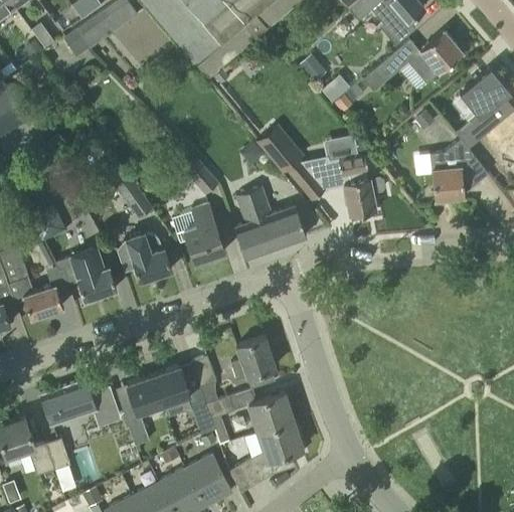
[(0,0),(0,27),(1,27),(0,25),(0,17),(14,7),(9,0),(0,0)]
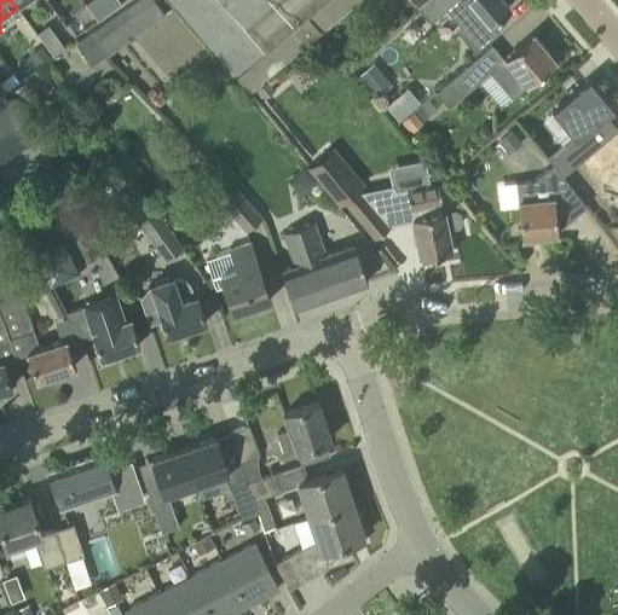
[(152,0),(144,0),(93,35),(110,58),(167,19),(152,0)]
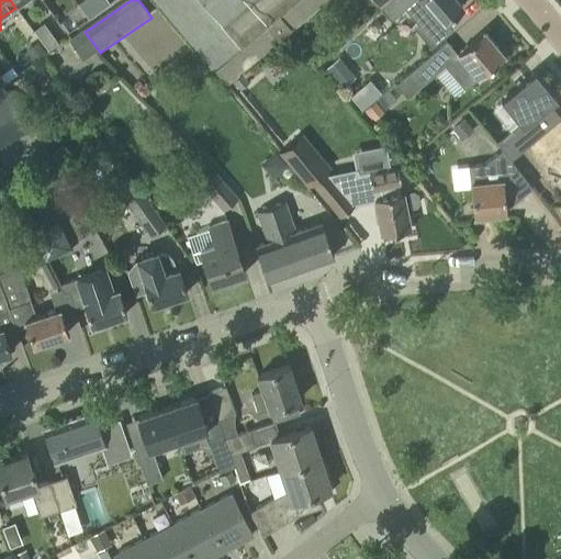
[(154,0),(154,1),(214,71),(243,48),(267,28),(280,18),(301,0),(154,0)]
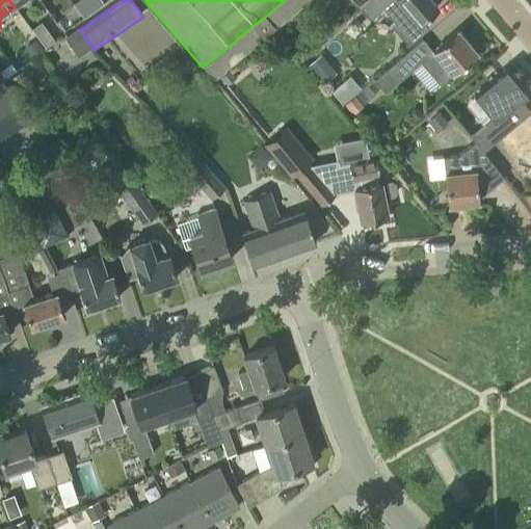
[(285,0),(265,17),(275,30),(311,0),(285,0)]
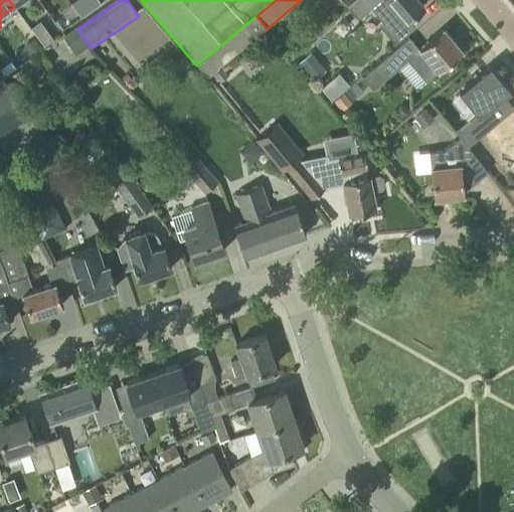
[(340,0),(349,10),(360,0),(340,0)]
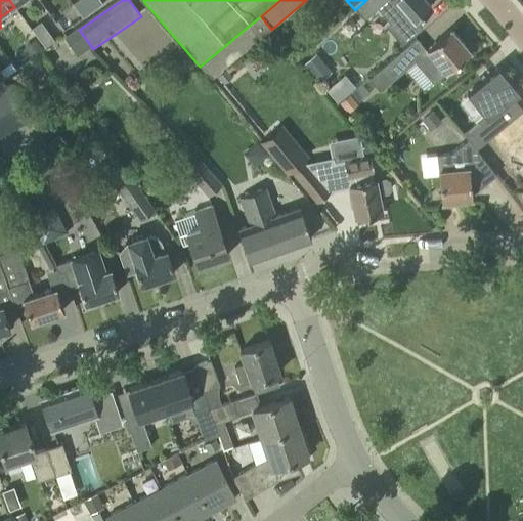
[(432,8),(425,0),(388,0),(378,9),(395,30),(391,33),(402,47),(423,30),(416,22),(432,8)]
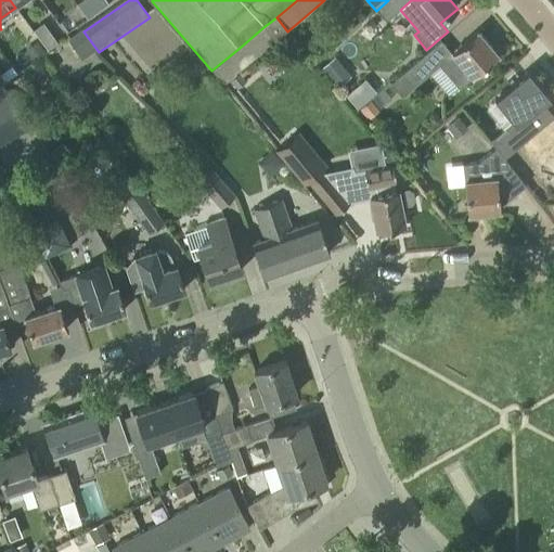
[(240,48),(211,71),(223,86),(287,31),(277,17),(263,27),(240,48)]
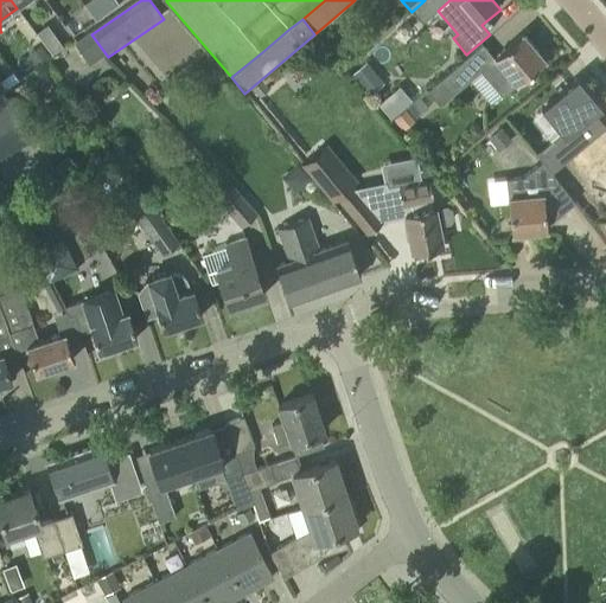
[(76,45),(76,46),(91,69),(108,57),(91,34),(76,45)]
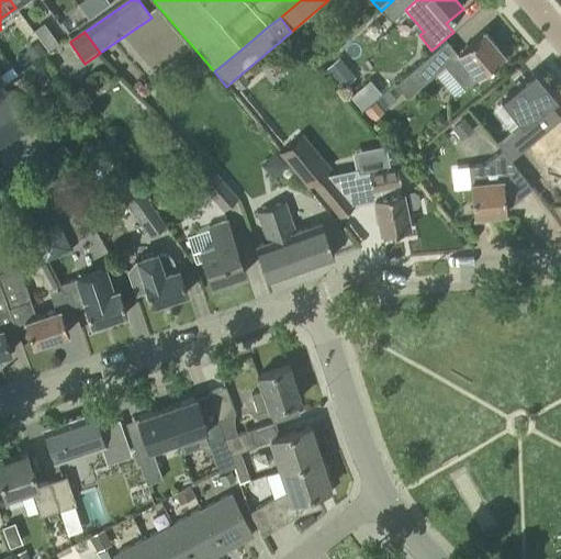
[(505,58),(484,33),(445,67),(466,91),(479,80),(505,58)]
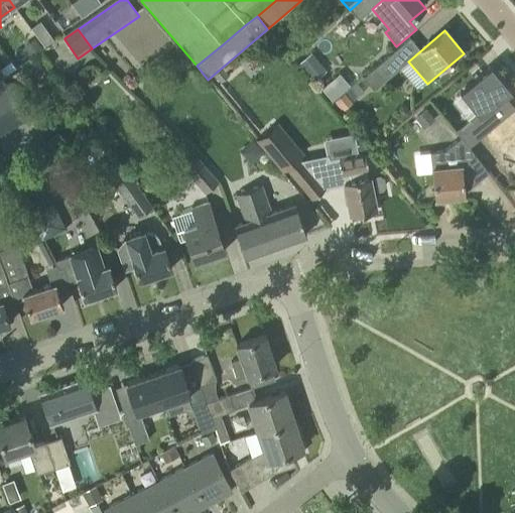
[(35,39),(24,48),(32,59),(43,50),(35,39)]
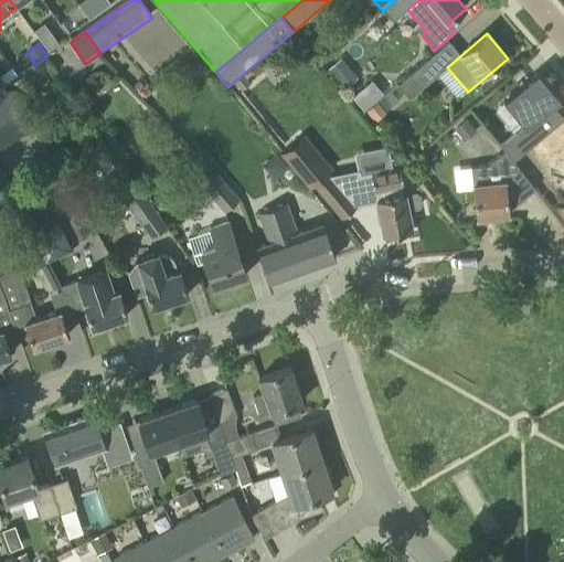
[(444,72),(433,59),(398,86),(410,99),(444,72)]
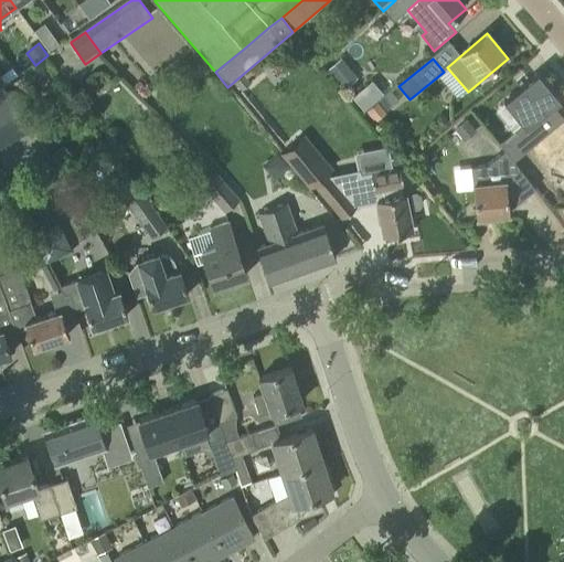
[(538,74),(520,89),(504,103),(508,106),(523,125),(500,145),(506,152),(514,163),(563,122),(563,118),(554,107),(561,102),(538,74)]
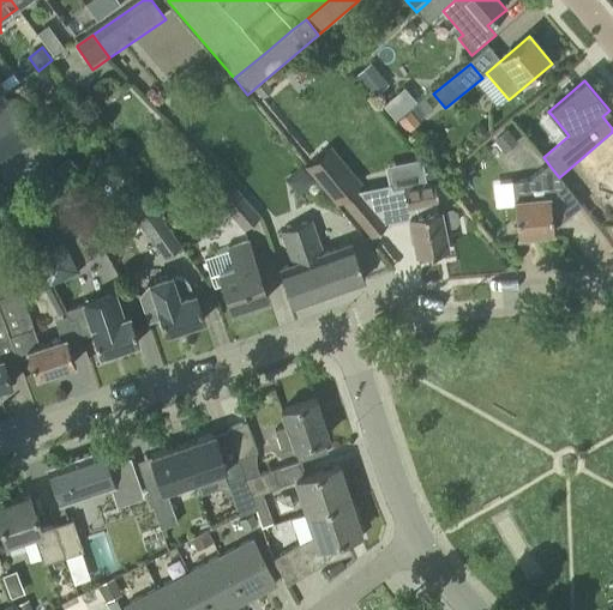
[(29,83),(13,92),(26,116),(43,108),(29,83)]
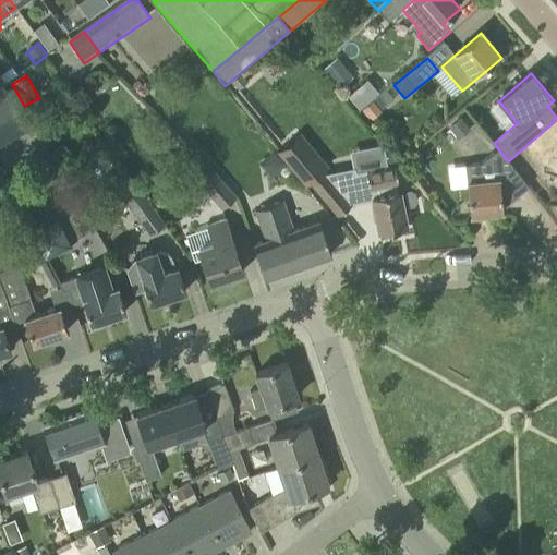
[(0,142),(32,127),(14,93),(0,100),(0,142)]
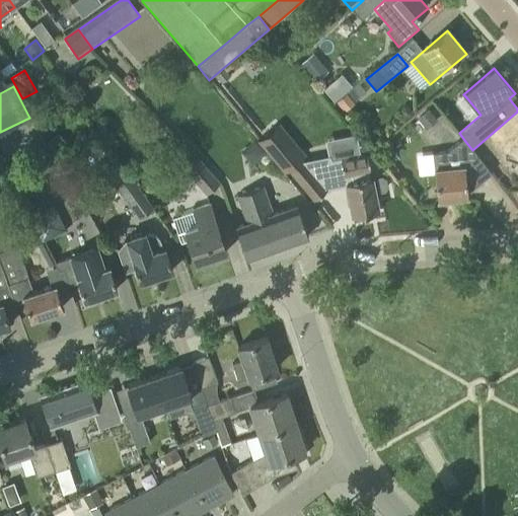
[(276,129),(257,144),(284,174),(288,171),(298,162),(302,158),(285,139),(276,129)]
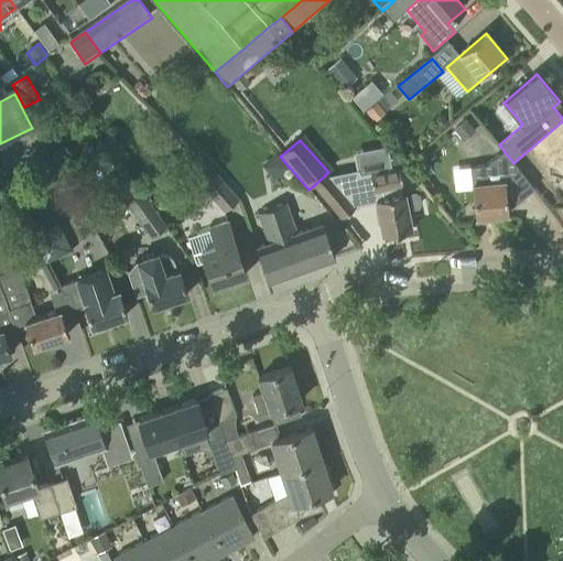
[(505,152),(483,169),(483,168),(471,169),(473,186),(476,220),(508,216),(508,212),(534,191),(513,163),(505,152)]
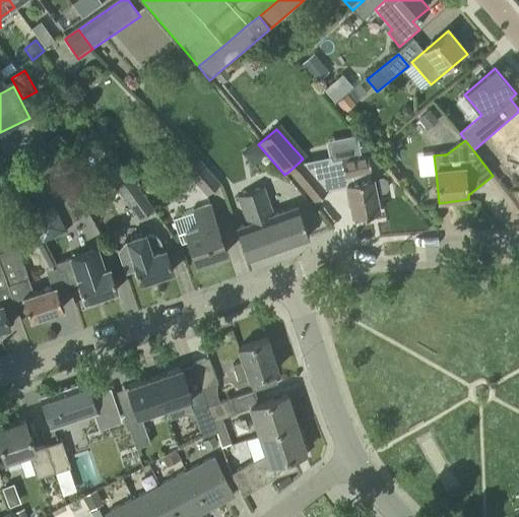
[(518,146),(512,152),(502,140),(485,153),(495,167),(510,185),(518,177),(518,146)]
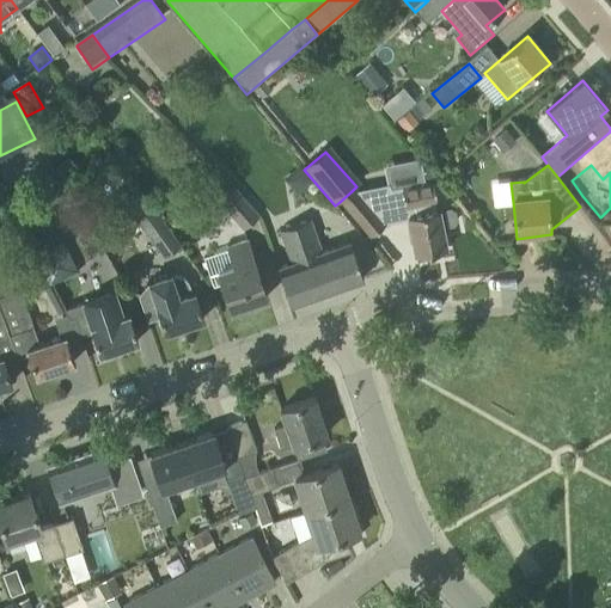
[(447,250),(443,231),(456,227),(458,222),(456,213),(451,210),(440,213),(434,182),(403,188),(391,190),(389,185),(354,194),(382,225),(409,220),(416,257),(447,250)]
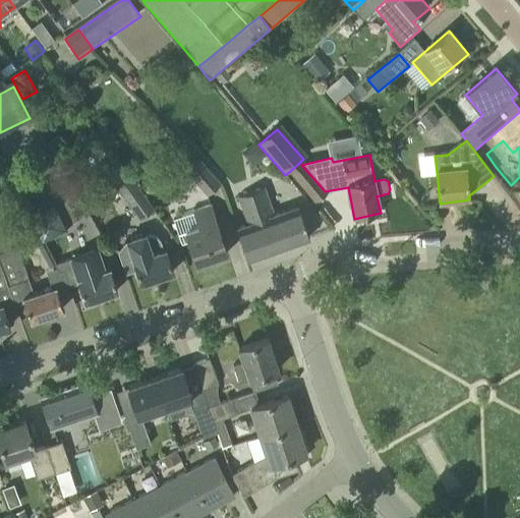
[(221,184),(210,172),(198,160),(186,171),(209,195),(221,184)]
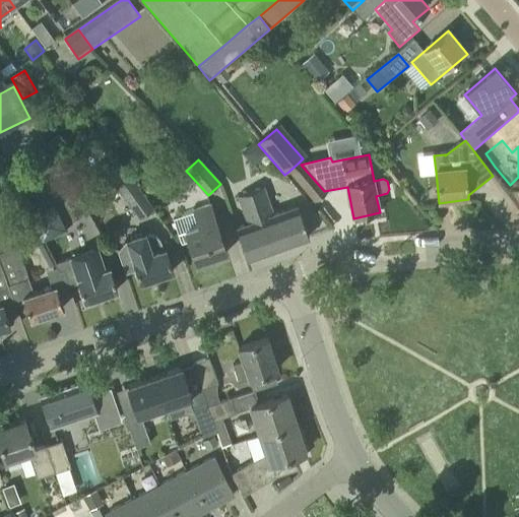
[(301,165),(299,163),(288,172),(316,203),(326,194),(324,191),(301,165)]
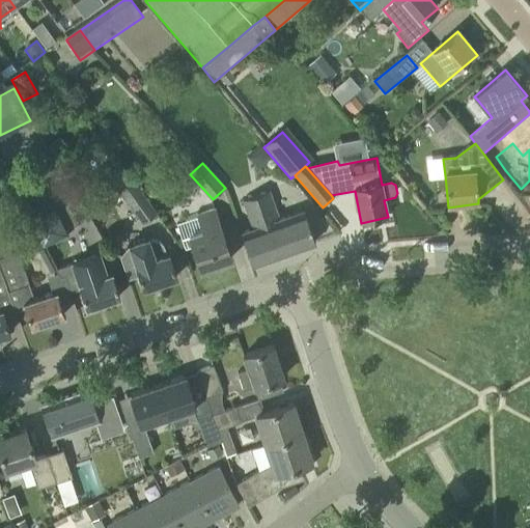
[(110,181),(143,226),(159,215),(124,170),(110,181)]
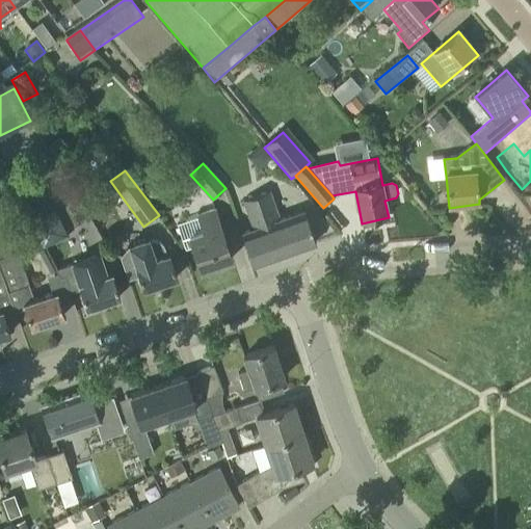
[(255,267),(316,244),(304,212),(280,221),(270,193),(244,203),(255,230),(243,234),(255,267)]
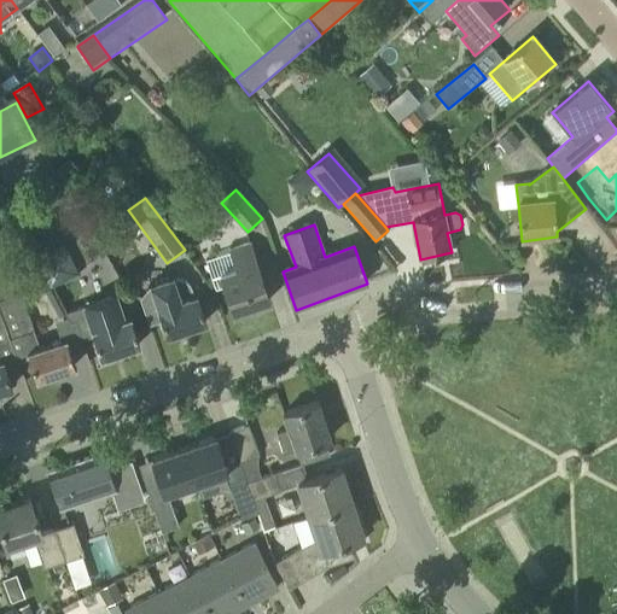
[(232,251),(233,253),(207,262),(217,292),(226,288),(234,315),(271,303),(251,245),(232,251)]
